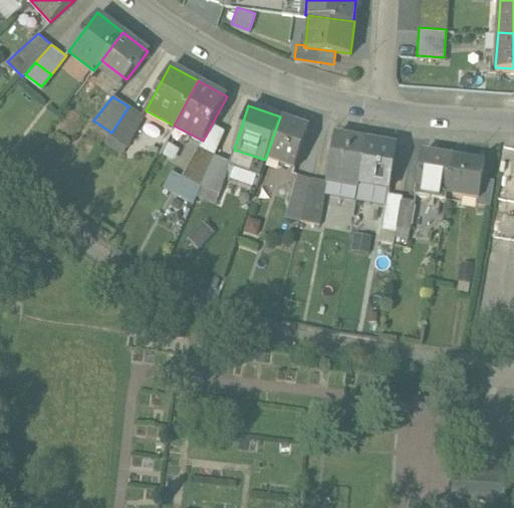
[(129,106),(111,133),(129,144),(143,115),(129,106)]
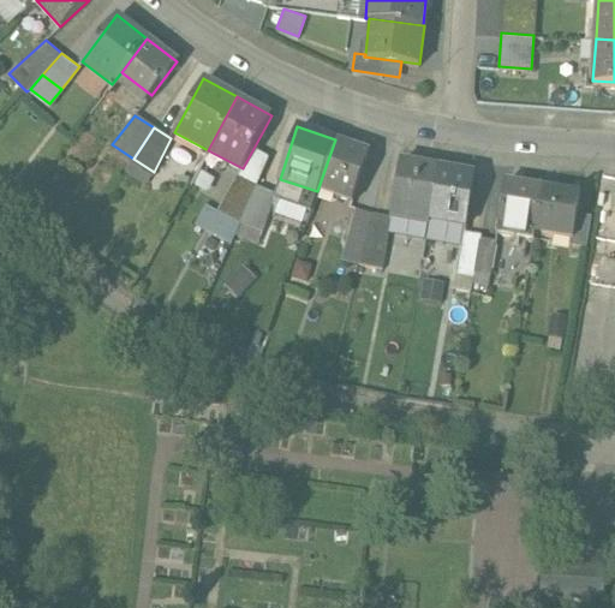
[(369,152),(335,139),(318,188),(352,200),(369,152)]
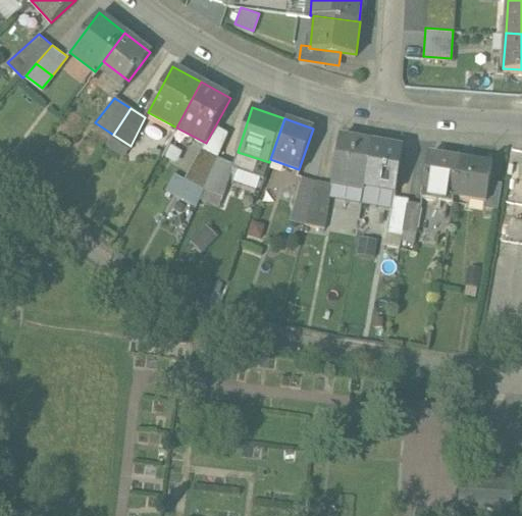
[(364,189),(364,185),(372,142),(338,136),(330,183),(364,189)]
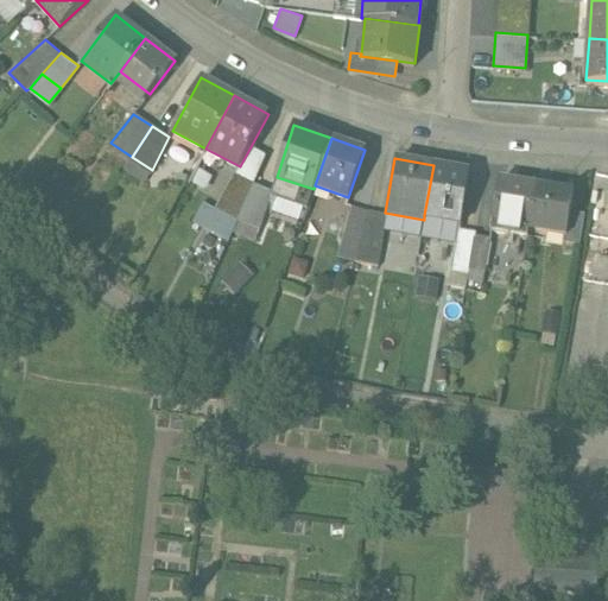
[(470,171),(434,165),(424,215),(461,222),(470,171)]
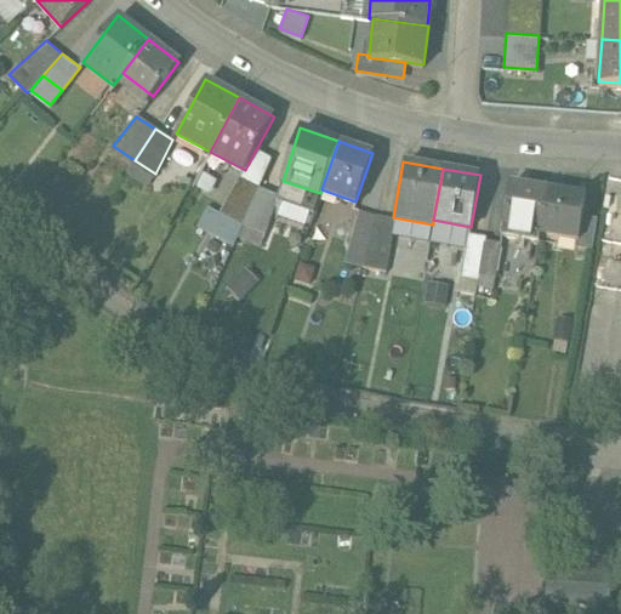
[(241,176),(216,222),(238,233),(260,186),(241,176)]
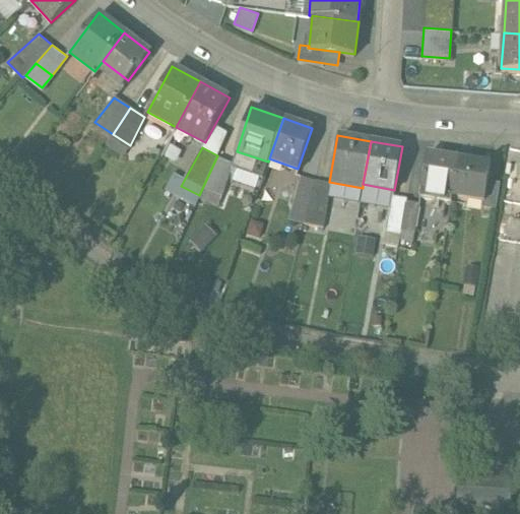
[(437,192),(452,194),(458,158),(427,153),(419,196),(436,198),(437,192)]
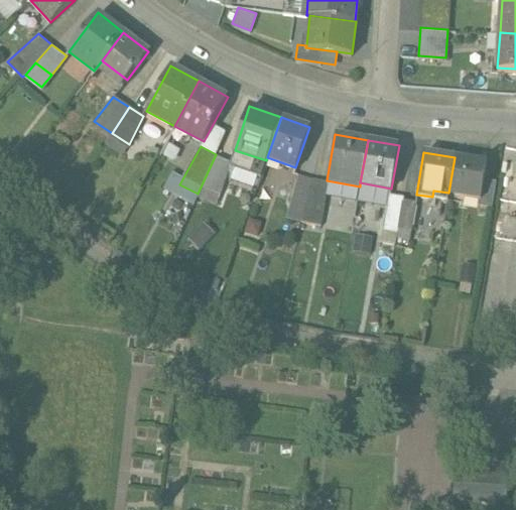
[(216,154),(198,194),(218,204),(232,160),(216,154)]
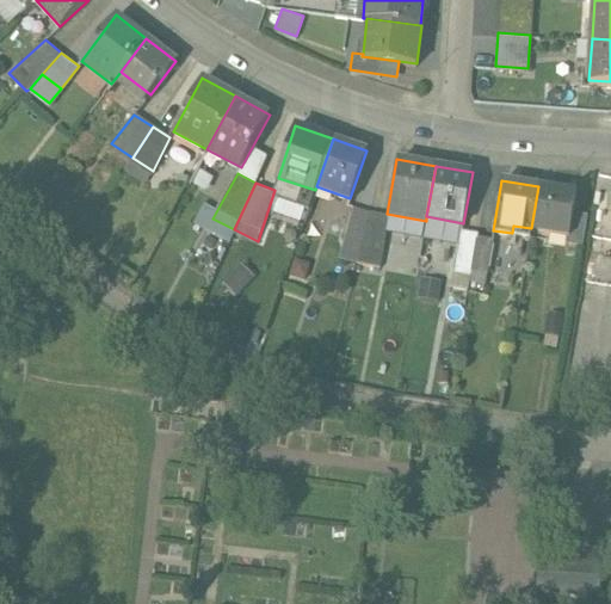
[(576,192),(538,186),(531,228),(567,234),(571,209),(574,210),(576,192)]
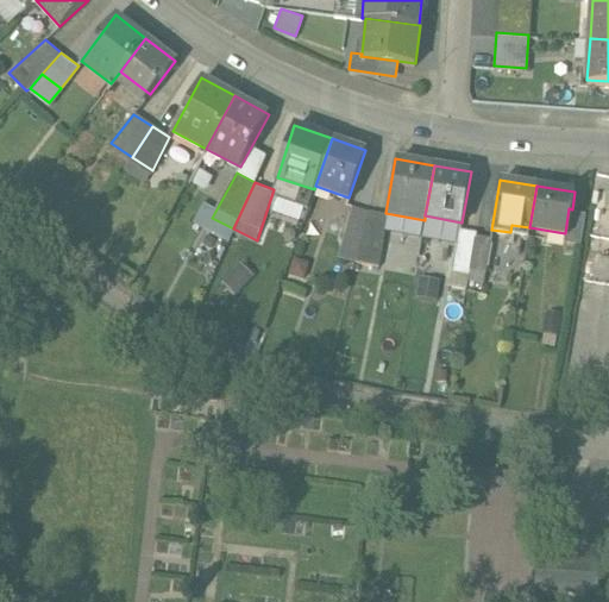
[(368,209),(351,205),(344,232),(360,237),(368,212),(368,209)]
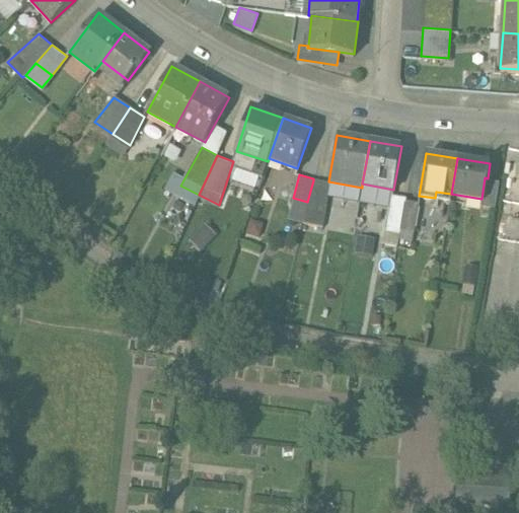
[(499,180),(488,178),(485,177),(482,199),(480,205),(495,208),(499,180)]
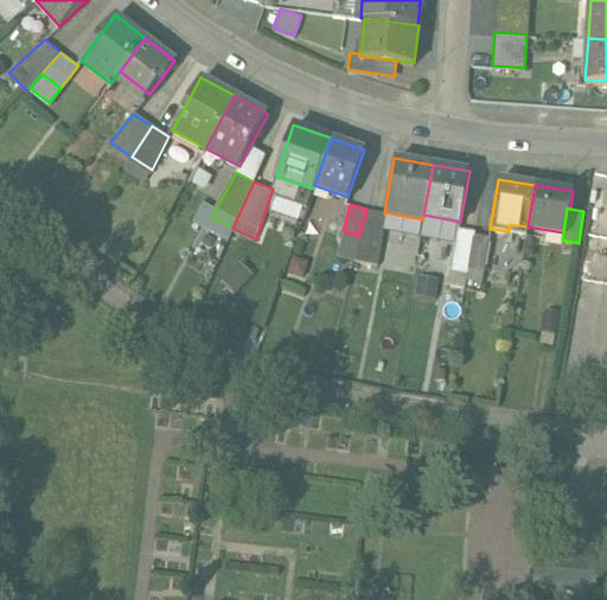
[(385,215),(366,211),(359,236),(353,259),(377,263),(385,215)]
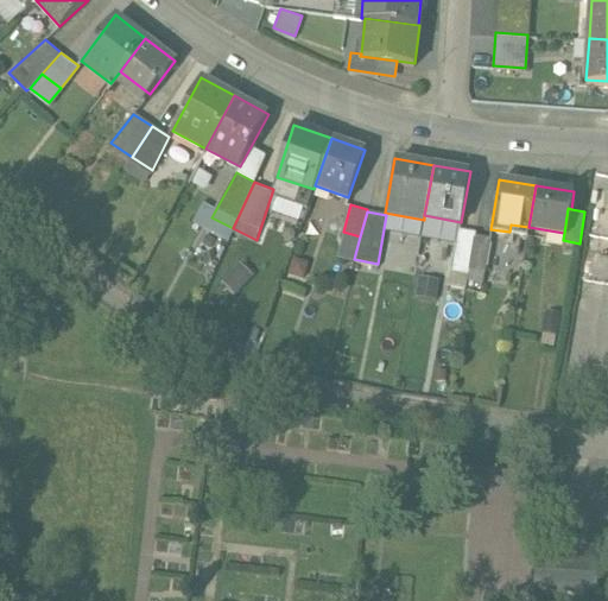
[(476,231),(457,227),(450,269),(469,271),(475,234),(476,231)]
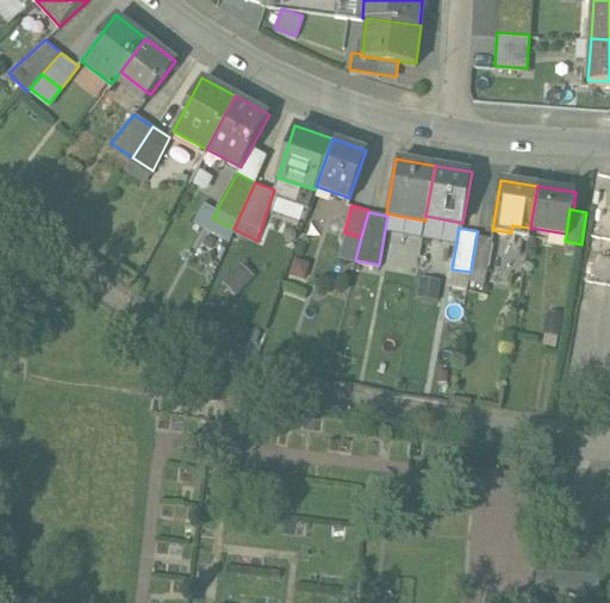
[(493,237),(477,235),(471,272),(470,279),(483,281),(484,271),(487,271),(493,237)]
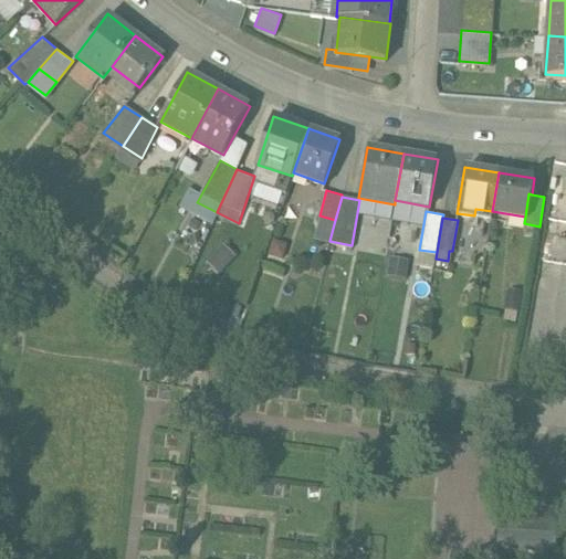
[(272,249),(286,254),(293,234),(280,230),(272,249)]
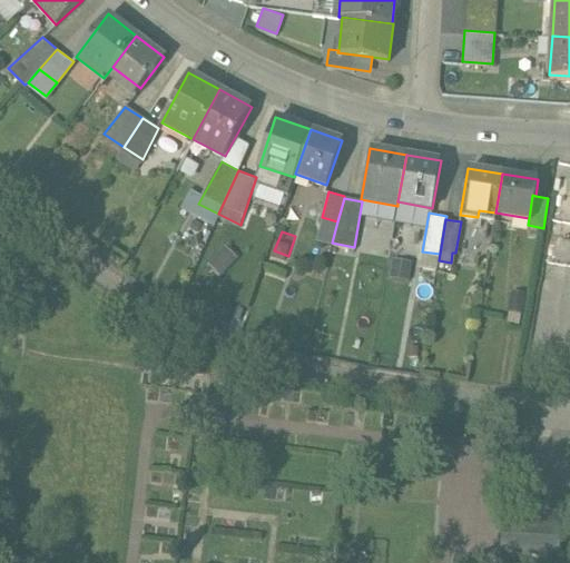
[(226,268),(238,249),(226,242),(214,260),(226,268)]
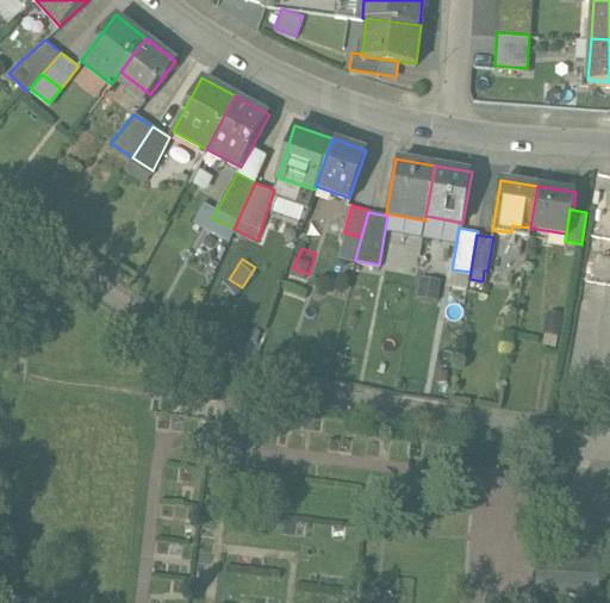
[(424,271),(419,291),(440,296),(444,274),(424,271)]
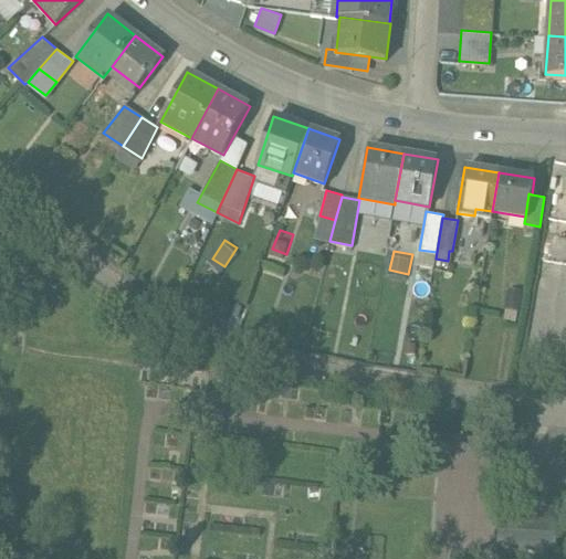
[(496,547),(556,550),(558,504),(500,501),(496,547)]
